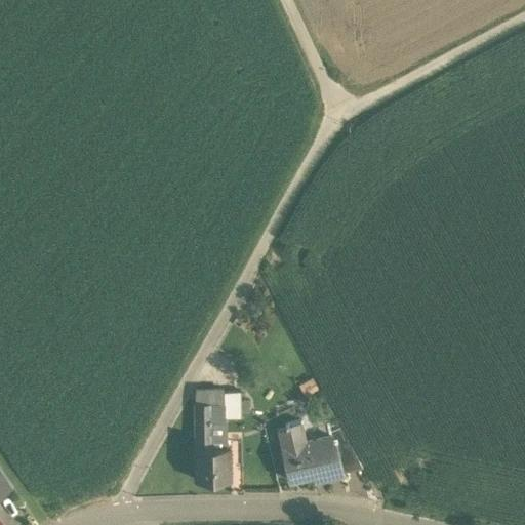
[(240,391),(224,392),(224,417),(240,417),(240,391)]
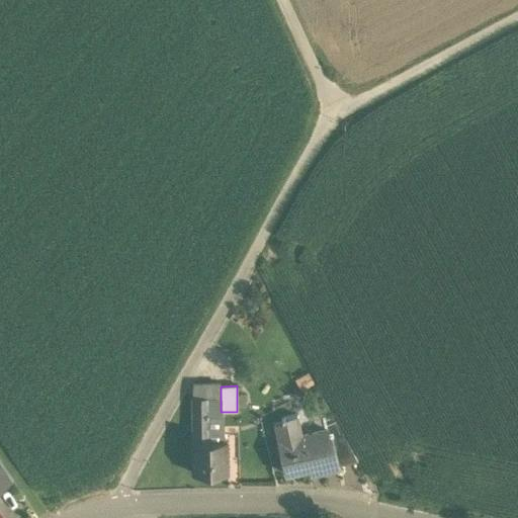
[(206,389),(192,386),(191,394),(192,398),(206,398),(206,389)]
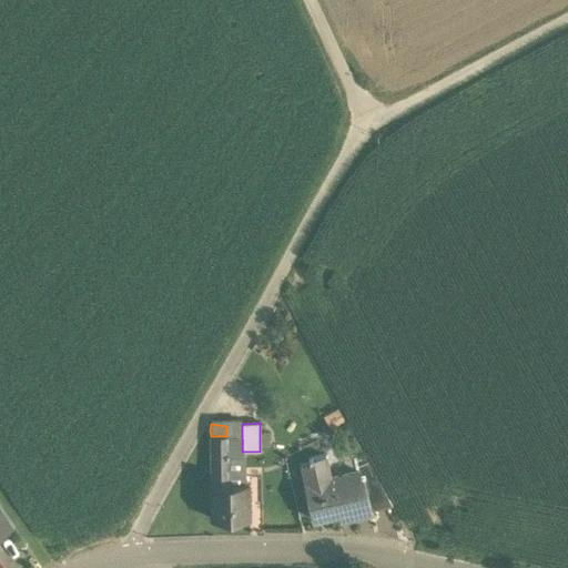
[(227,485),(226,436),(211,436),(211,485),(211,520),(249,519),(249,484),(227,485)]
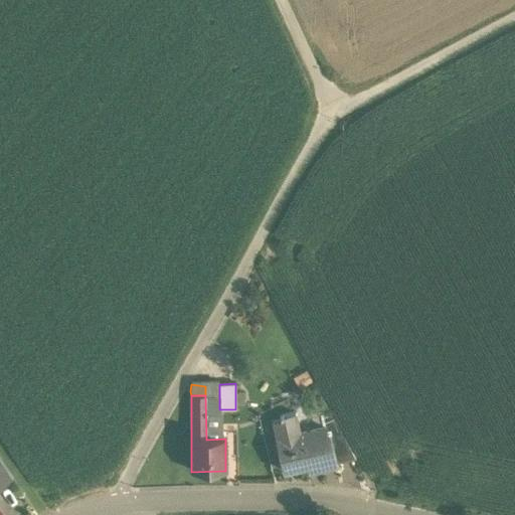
[(296,411),(280,414),(281,418),(272,420),(276,438),(301,432),(296,411)]
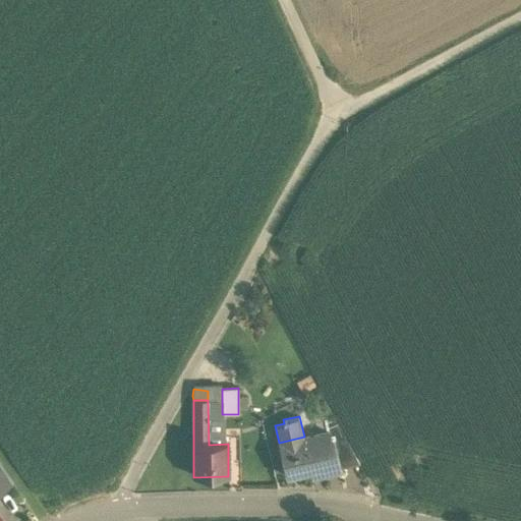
[(359,465),(334,417),(325,419),(327,431),(328,431),(330,441),(333,441),(340,469),(359,465)]
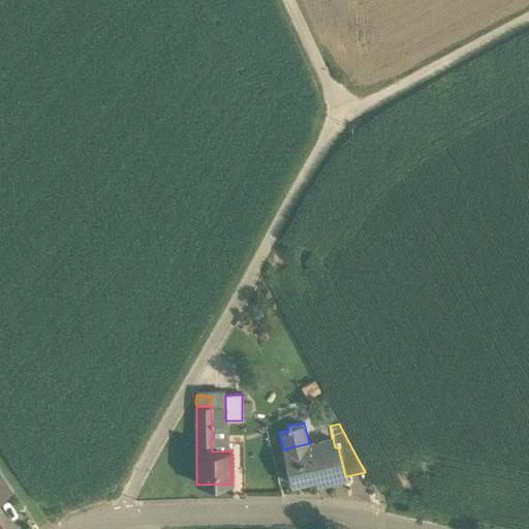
[(309,443),(283,449),(291,484),(315,477),(317,484),(345,476),(338,447),(335,447),(333,438),(332,438),(309,443)]
